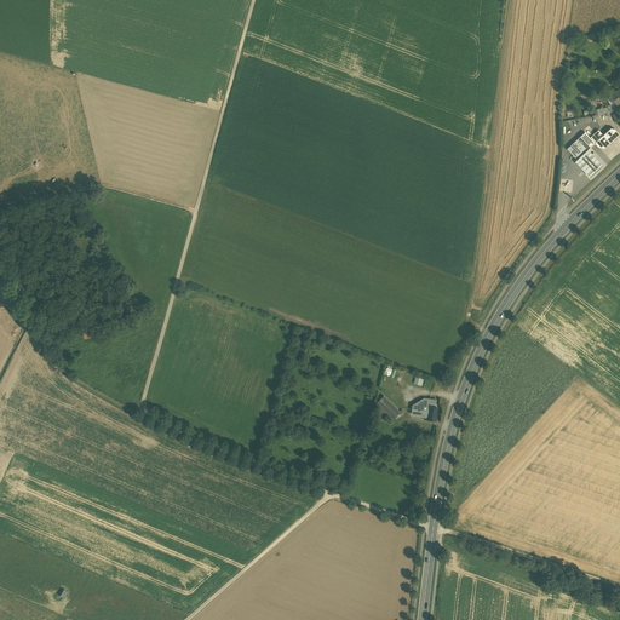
[(610,128),(603,136),(598,130),(590,138),(595,143),(598,147),(604,149),(619,135),(614,128),(610,128)]
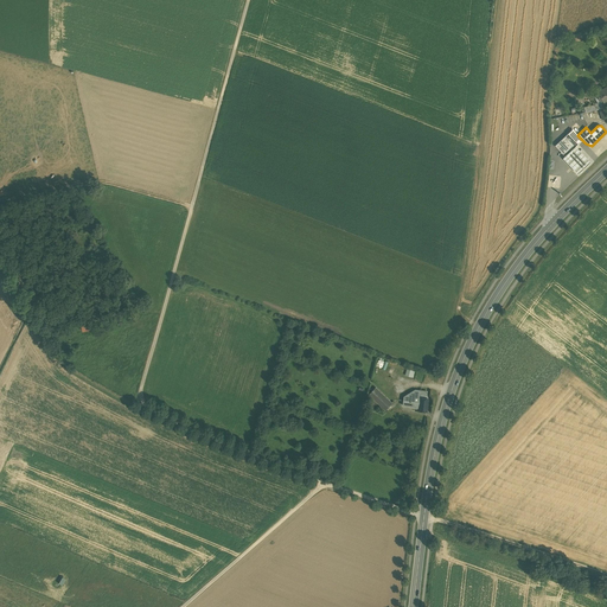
[(577,135),(573,129),(568,134),(579,145),(582,140),(577,135)]
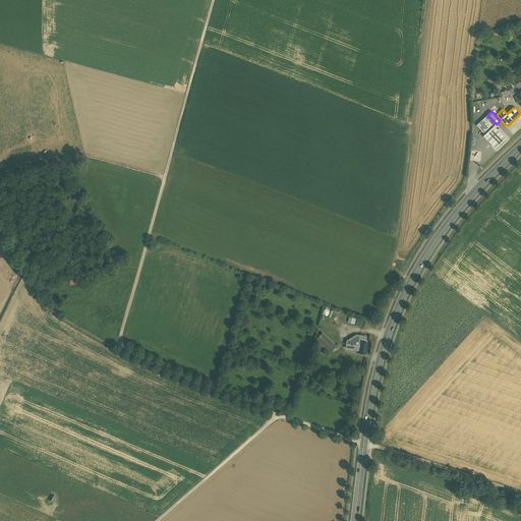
[(497,124),(487,115),(476,125),(481,130),(484,133),(484,134),(485,134),(495,126),(497,124)]
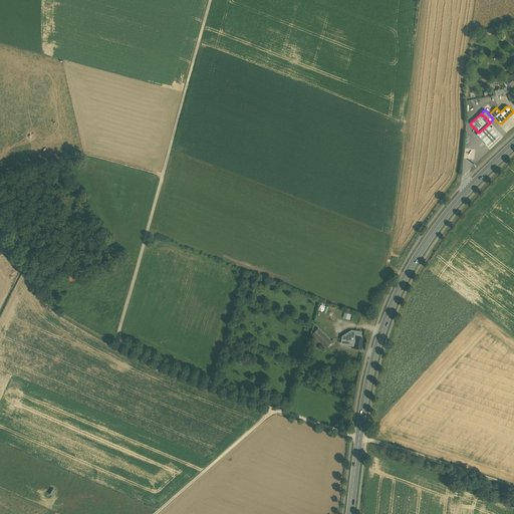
[(488,124),(479,133),(478,133),(477,134),(483,141),(490,148),(500,138),(494,131),(488,124)]
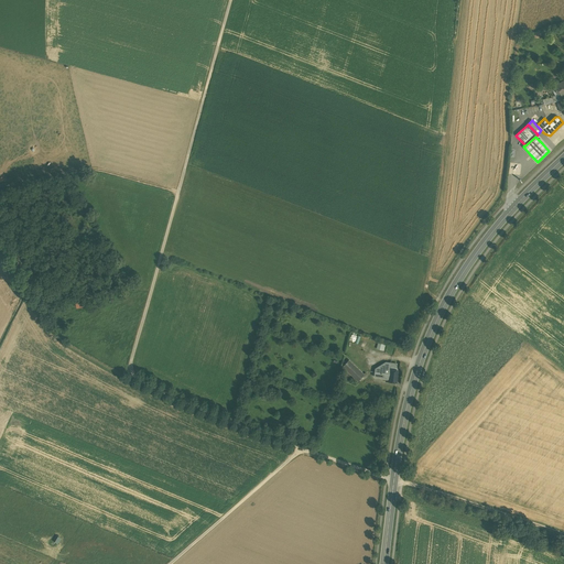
[(364,375),(349,360),(343,367),(358,381),(364,375)]
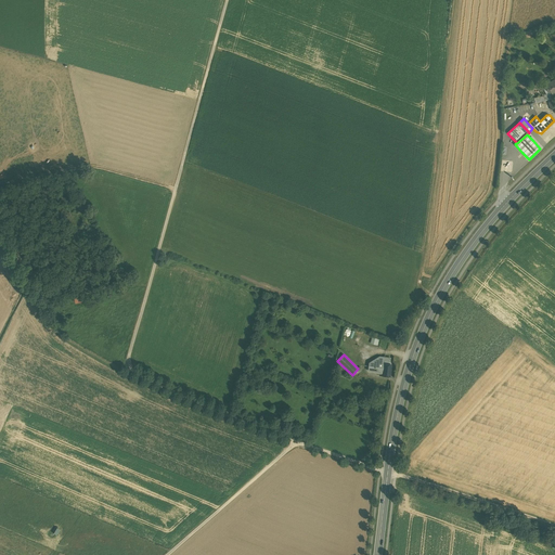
[(391,359),(379,358),(370,363),(369,371),(379,373),(382,373),(383,363),(390,364),(391,359)]
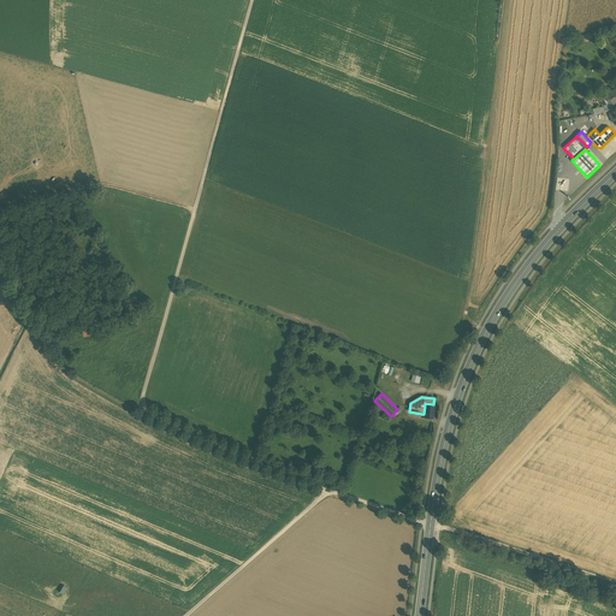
[(433,404),(425,403),(424,414),(421,414),(421,416),(432,418),(433,404)]
